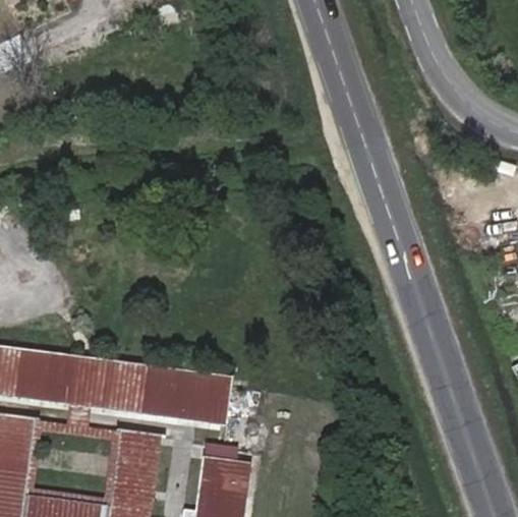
[(227,381),(0,350),(0,394),(222,423),(227,381)]
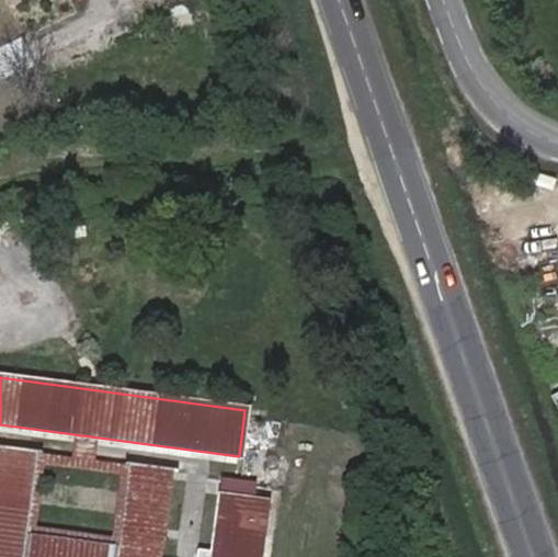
[(0,556),(12,556),(31,451),(0,445),(0,556)]
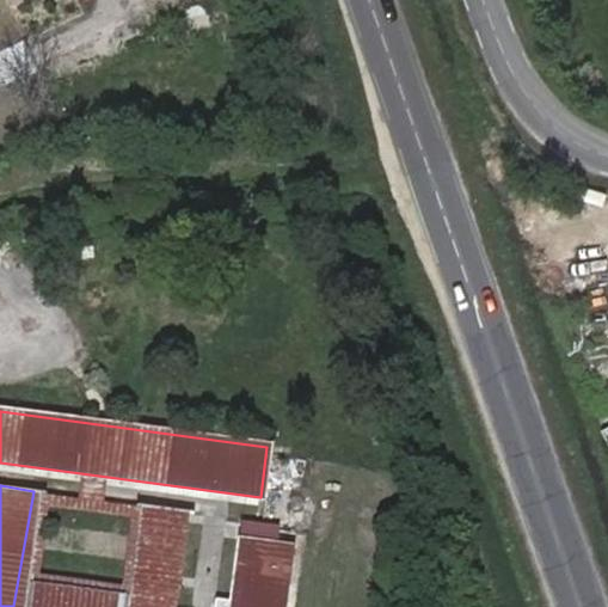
[(174,606),(190,514),(135,506),(118,606),(174,606)]
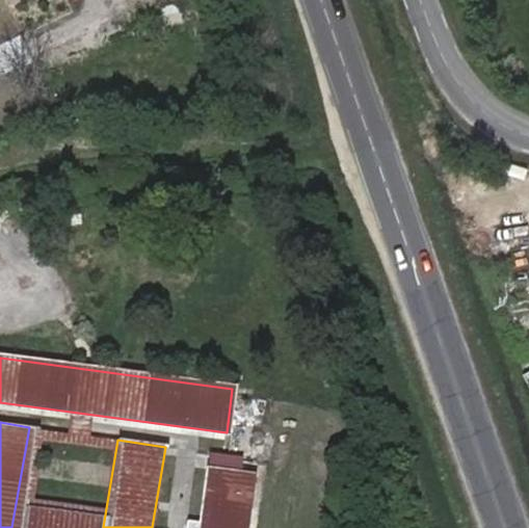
[(201,527),(249,527),(257,474),(209,468),(201,527)]
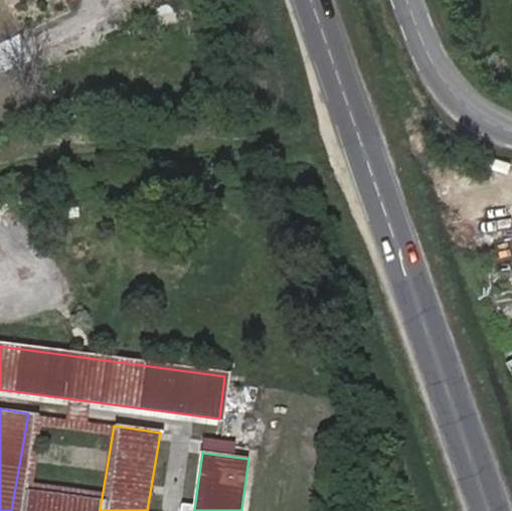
[(96,510),(99,493),(22,481),(17,510),(96,510)]
